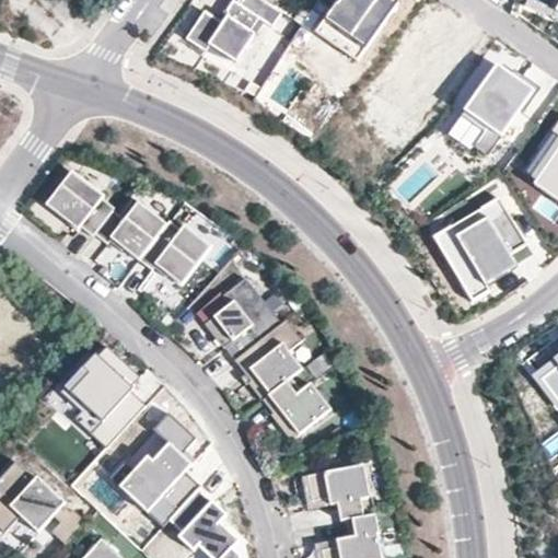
[(275,7),(265,0),(239,0),(237,2),(234,0),(231,0),(225,8),(227,13),(222,20),(204,8),(186,35),(205,48),(209,42),(235,59),(254,31),(250,27),(258,15),(270,23),(279,10),(275,7)]
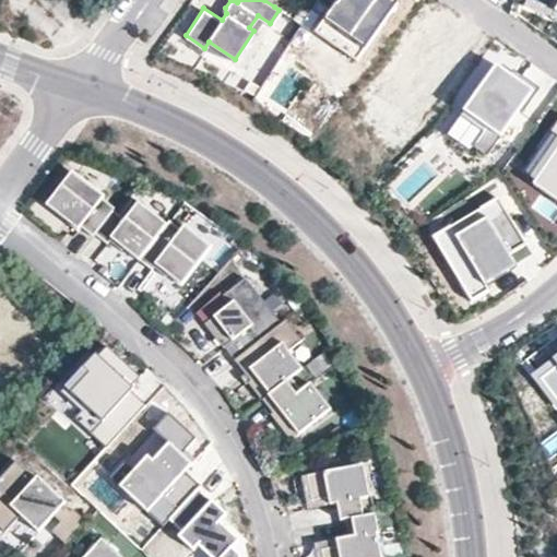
[(336,0),(316,30),(335,44),(343,33),(364,47),(394,2),(391,0),(336,0)]
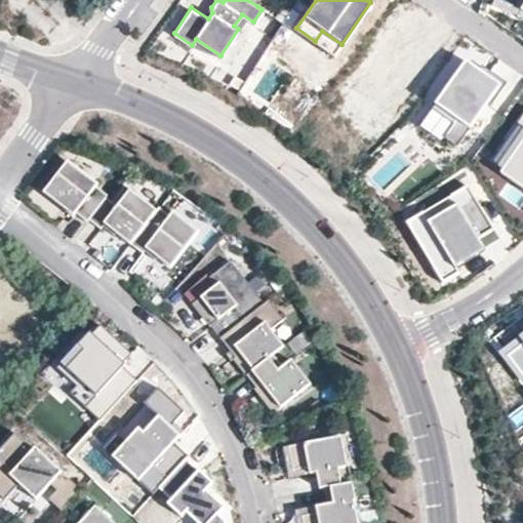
[(427,28),(404,12),(361,76),(399,103),(437,47),(420,37),(427,28)]
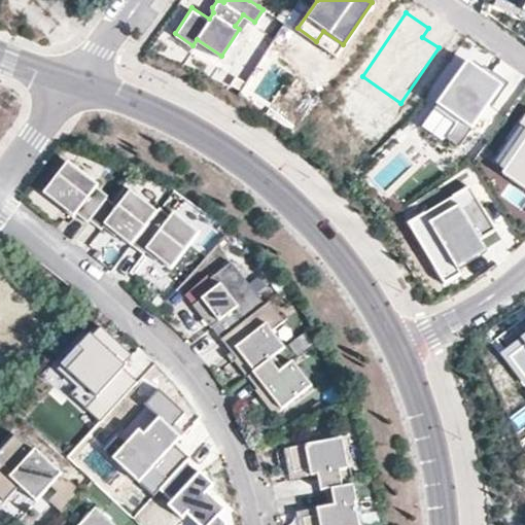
[(323,31),(316,41),(336,55),(343,44),(323,31)]
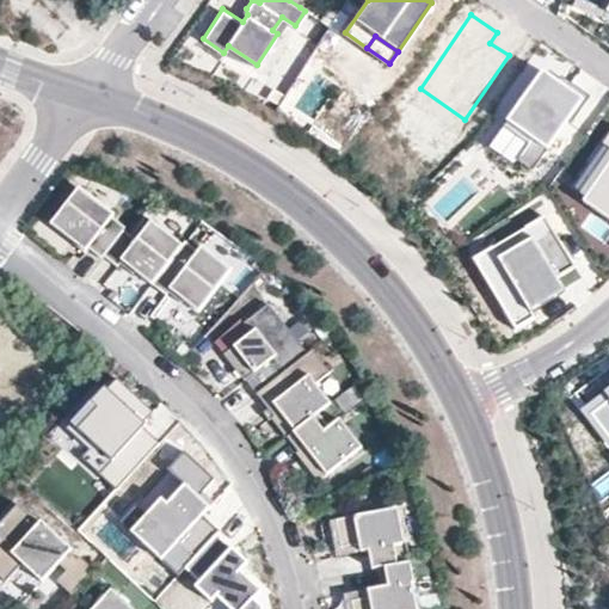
[(565,86),(540,69),(500,125),(527,143),(530,139),(546,148),(566,118),(570,121),(588,94),(568,81),(565,86)]
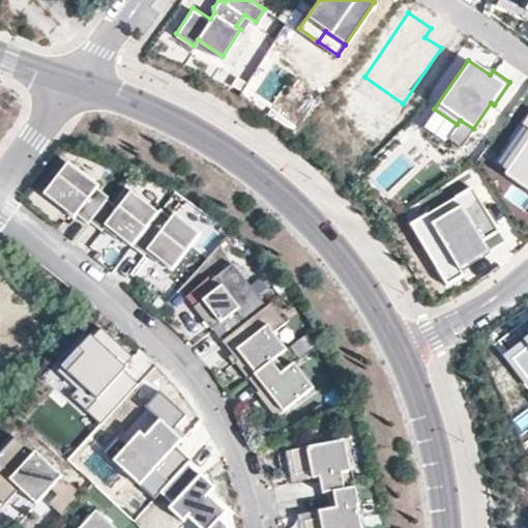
[(403,104),(364,77),(356,88),(394,114),(403,104)]
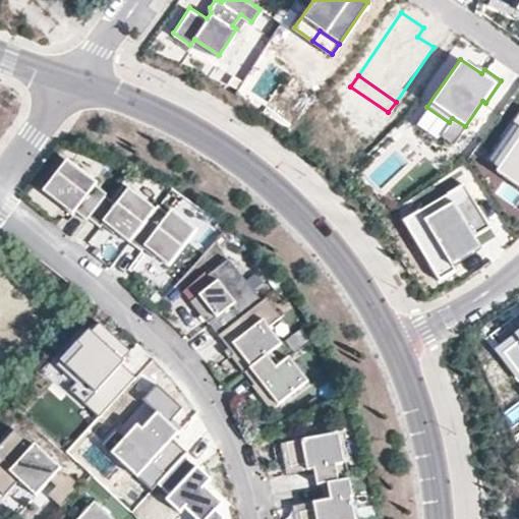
[(518,108),(511,120),(518,126),(518,134),(500,163),(497,167),(518,181),(518,108)]
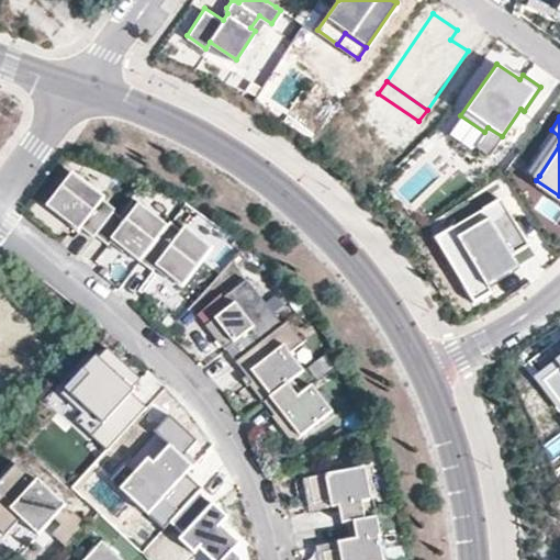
[(488,127),(484,132),(474,147),(488,156),(502,136),(488,127)]
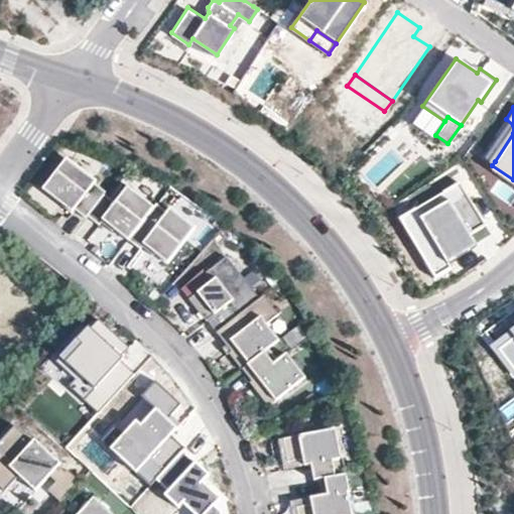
[(483,152),(495,161),(513,133),(513,125),(506,119),(483,152)]
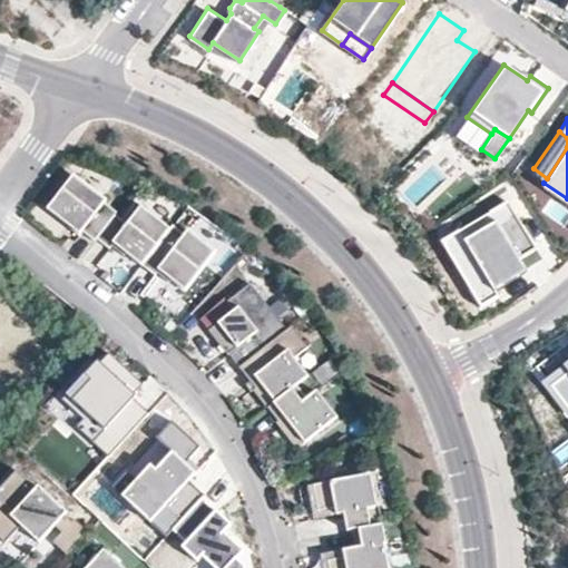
[(105,198),(72,173),(71,174),(105,199),(105,198)]
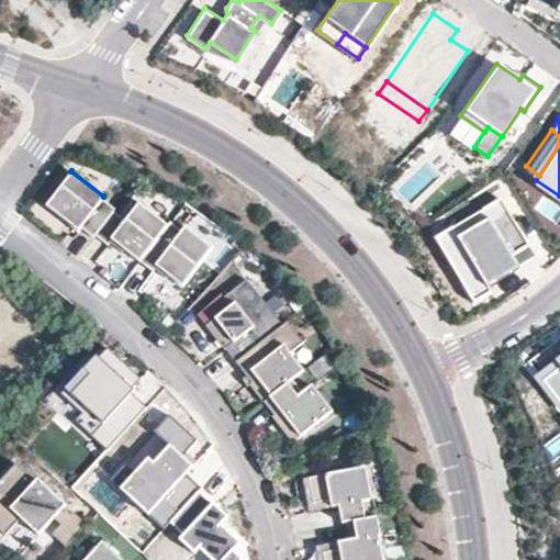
[(70,171),(45,204),(65,220),(77,230),(79,226),(91,236),(92,234),(111,210),(113,208),(101,199),(103,197),(70,171)]
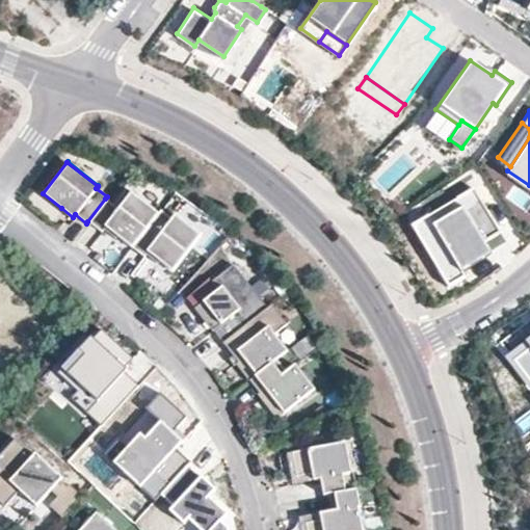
[(468,185),(473,193),(443,211),(438,203),(422,212),(458,273),(475,264),(471,259),(501,240),(495,229),(510,219),(483,175),(468,185)]
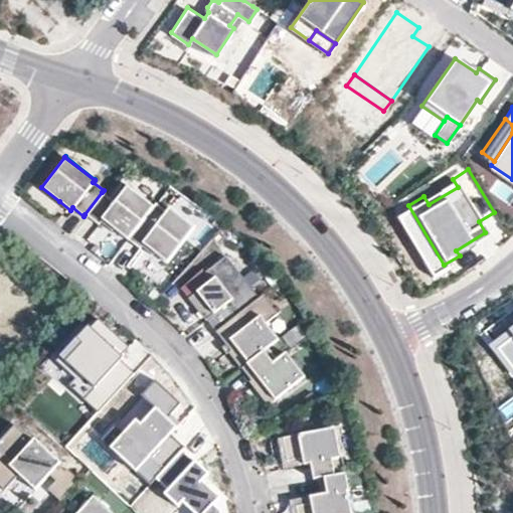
[(429,204),(458,187),(453,179),(423,196),(429,204)]
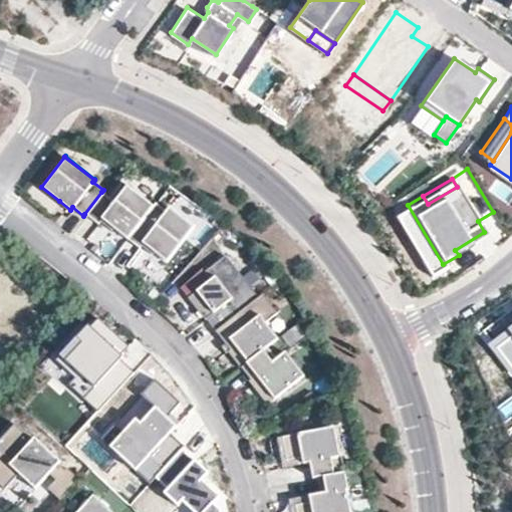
[(126,238),(152,205),(125,185),(112,201),(101,192),(84,214),(96,223),(98,221),(100,218),(111,226),(126,238)]
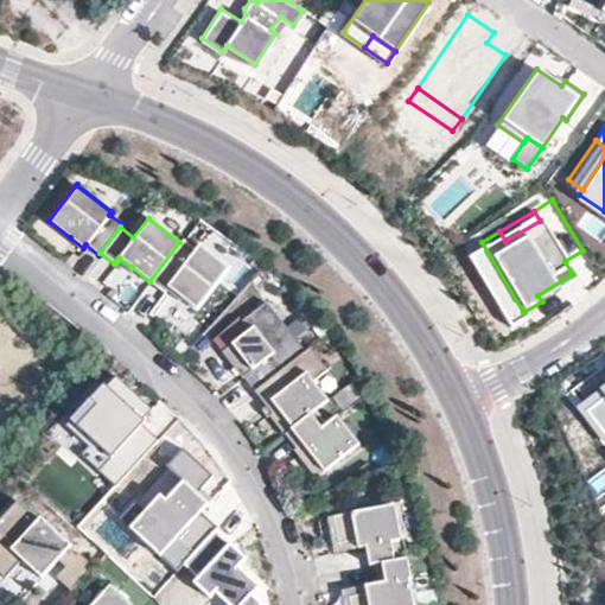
[(82,249),(83,248),(70,237),(69,239),(82,249)]
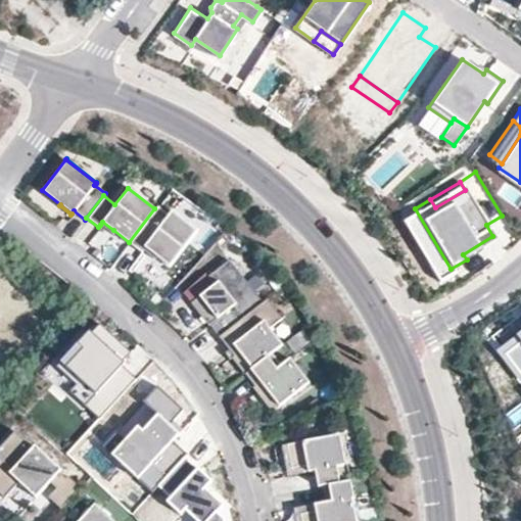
[(169,266),(196,229),(171,209),(168,214),(157,205),(154,208),(129,242),(140,251),(142,249),(144,246),(155,255),(169,266)]
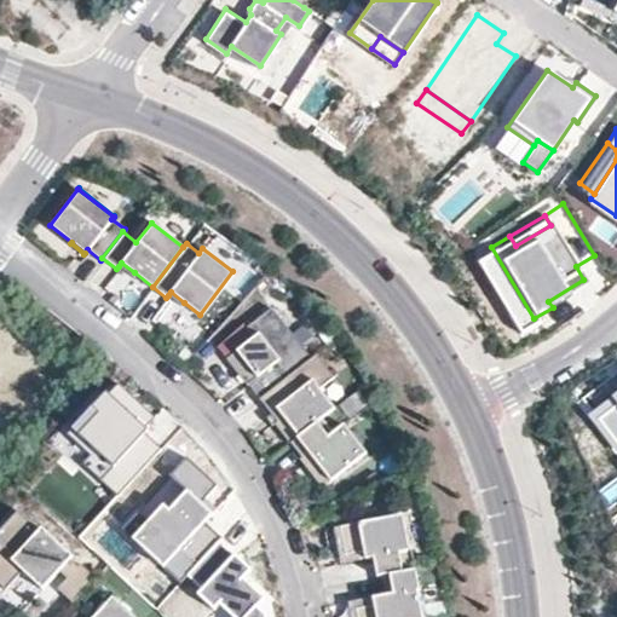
[(121,263),(119,266),(132,276),(134,272),(121,263)]
